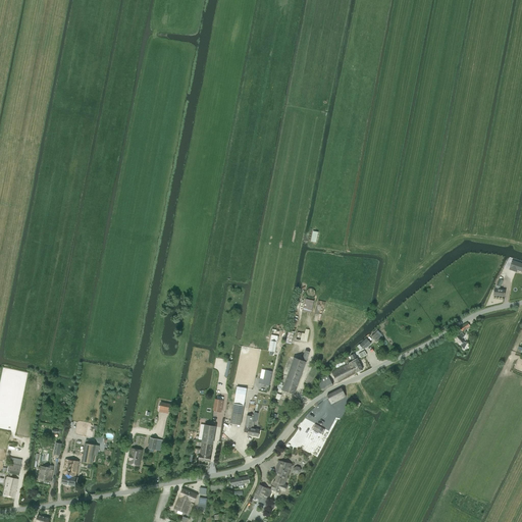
[(521,263),(512,260),(509,269),(516,272),(517,270),(521,271),(521,263)]
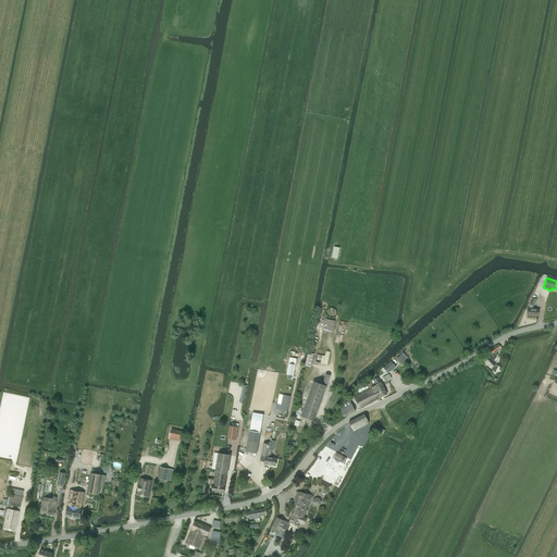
[(332,334),(335,321),(326,319),(323,332),(332,334)]
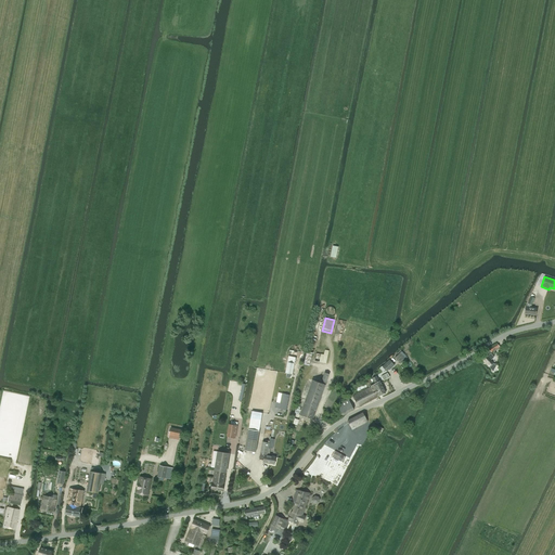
[(324,355),(317,352),(314,361),(326,363),(328,351),(324,350),(324,355)]
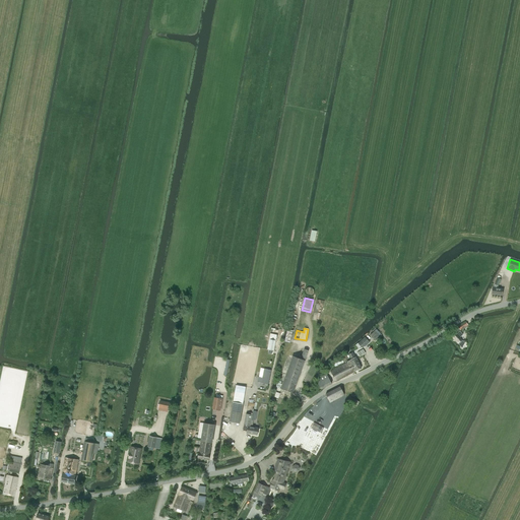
[(380,336),(378,333),(375,330),(370,335),(375,341),(380,336)]
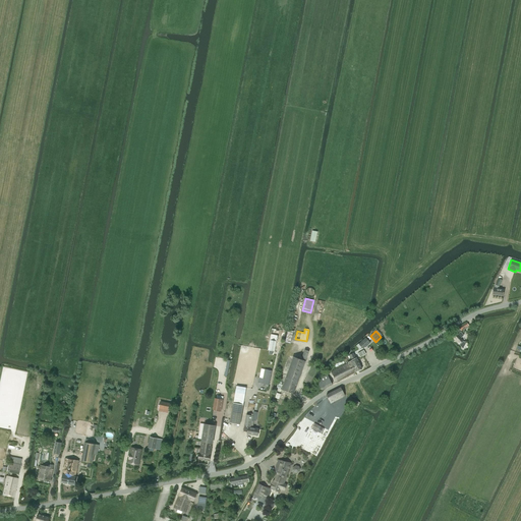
[(457,334),(453,338),(459,344),(460,344),(459,345),(463,349),(466,344),(463,341),(461,338),(464,335),(460,332),(457,335),(457,334)]
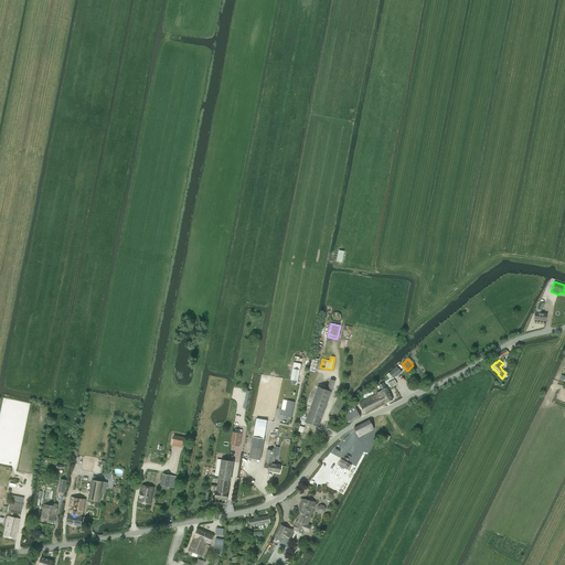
[(396,366),(390,373),(394,379),(396,376),(401,371),(396,366)]
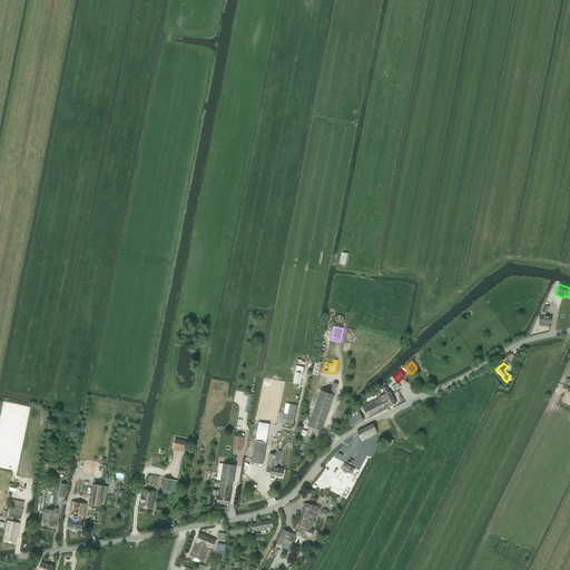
[(334,395),(337,384),(333,383),(330,393),(321,390),(308,426),(321,431),(334,395)]
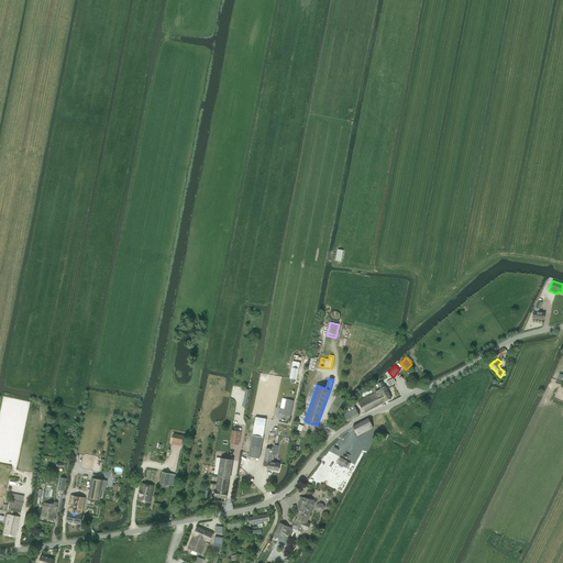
[(382,382),(377,384),(381,389),(378,390),(385,401),(387,400),(388,401),(390,400),(390,399),(392,398),(385,386),(384,386),(382,382)]
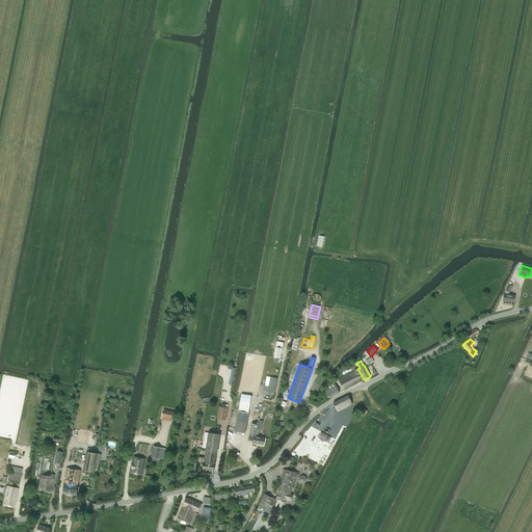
[(355,371),(339,380),(344,390),(364,379),(357,369),(354,370),(355,371)]
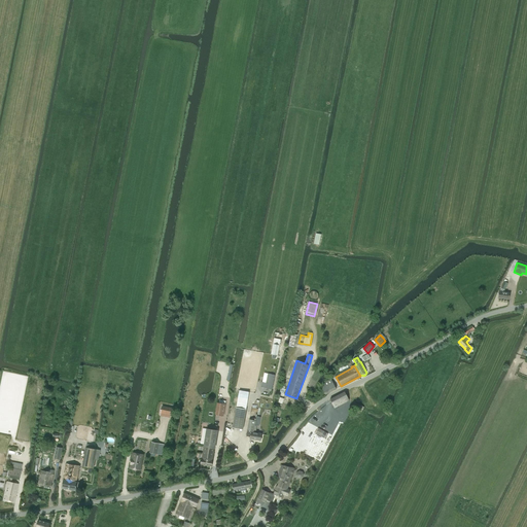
[(262,382),(261,387),(272,389),(275,376),(268,374),(266,383),(262,382)]
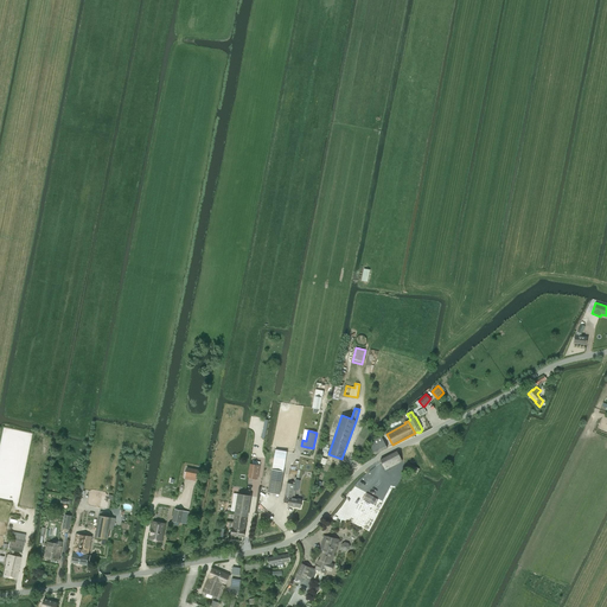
[(376,440),(371,448),(375,454),(387,448),(381,436),(376,440)]
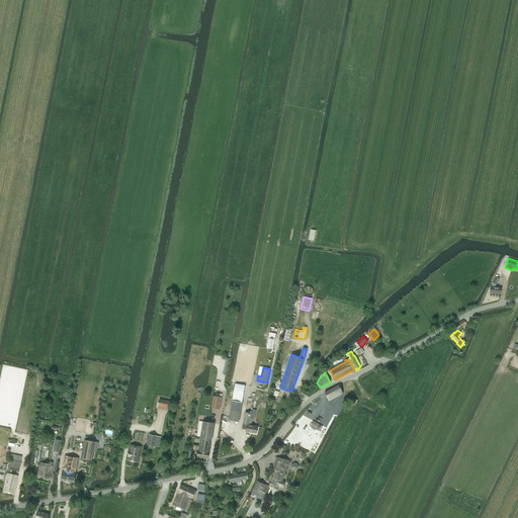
[(329,401),(343,394),(338,385),(325,393),(329,401)]
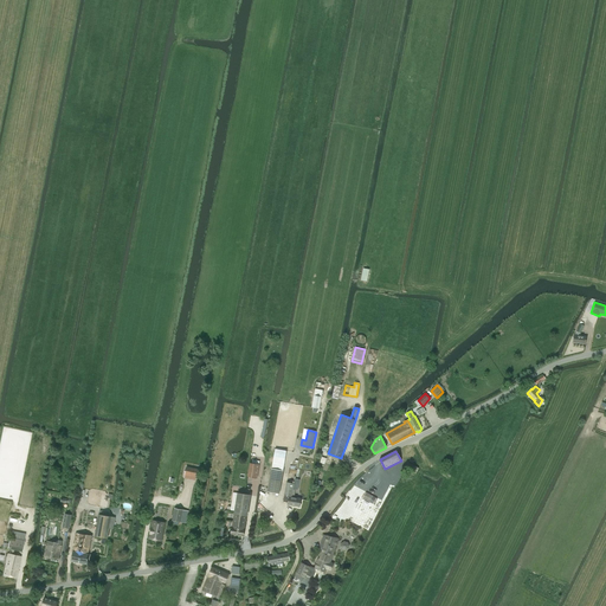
[(257,478),(259,461),(252,459),(250,474),(249,477),(257,478)]
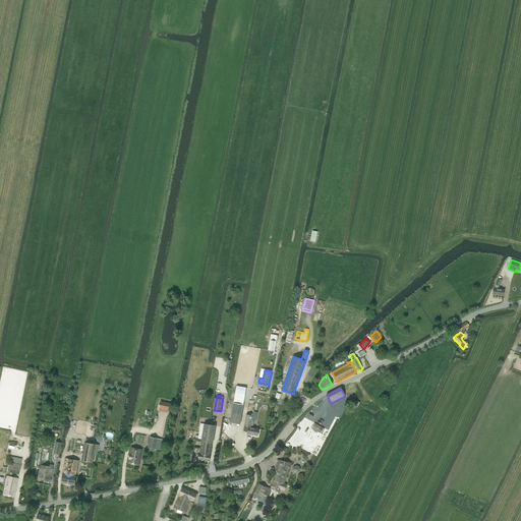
[(348,403),(357,407),(360,402),(350,398),(348,403)]
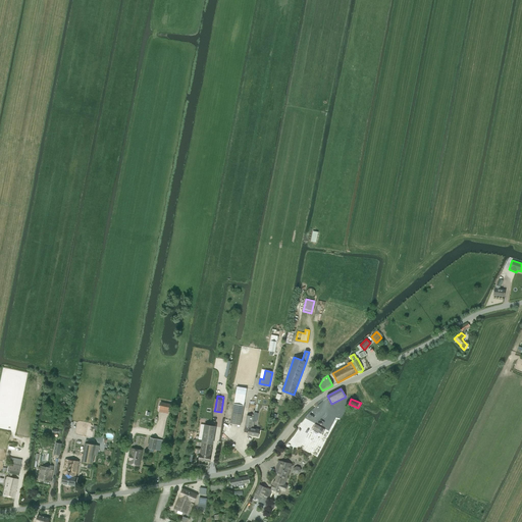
[(171,405),(160,402),(159,409),(169,411),(171,405)]
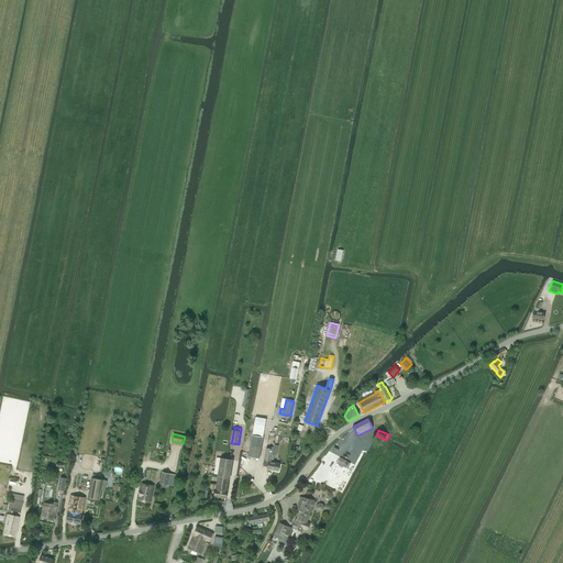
[(252,435),(249,457),(260,459),(263,438),(252,435)]
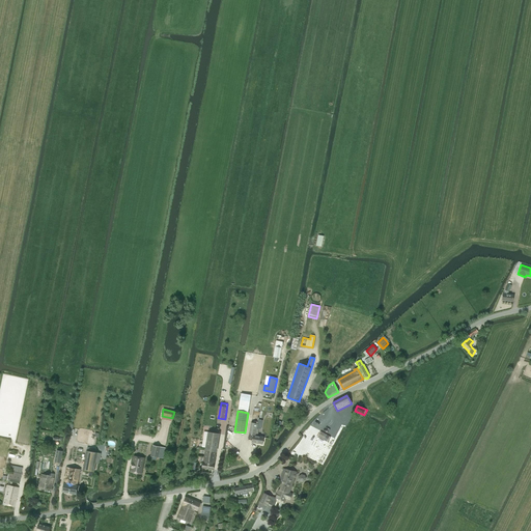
[(249,434),(248,440),(252,440),(252,442),(262,444),(263,438),(257,437),(258,429),(257,429),(256,428),(257,423),(251,422),(249,434)]
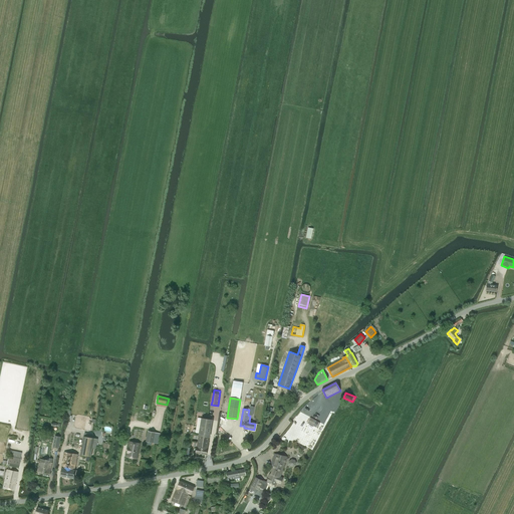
[(196,453),(206,455),(207,449),(209,438),(212,420),(202,419),(198,418),(196,433),(199,434),(197,447),(196,448),(196,453)]
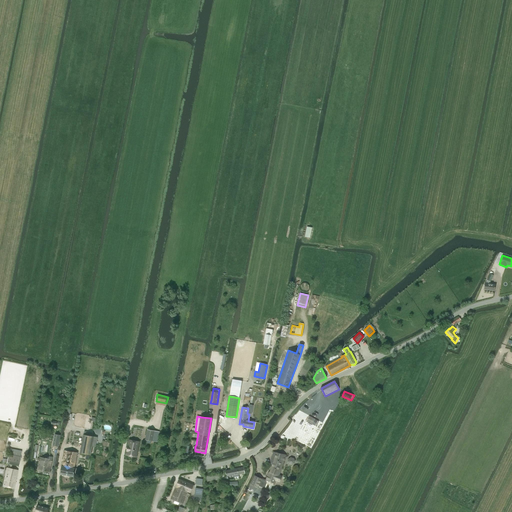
[(315,426),(318,421),(309,416),(306,421),(315,426)]
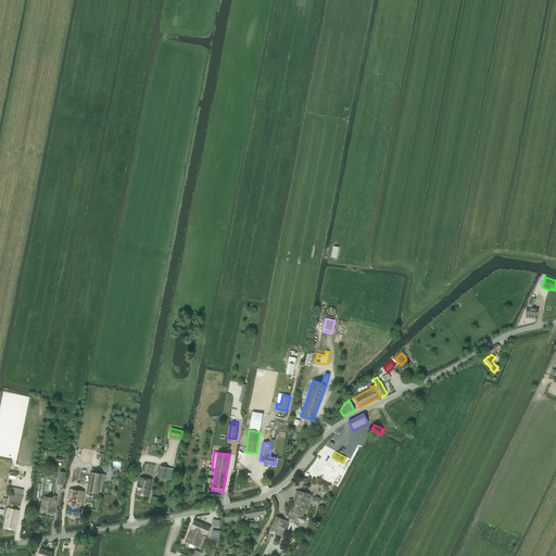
[(171,480),(173,469),(160,467),(158,478),(171,480)]
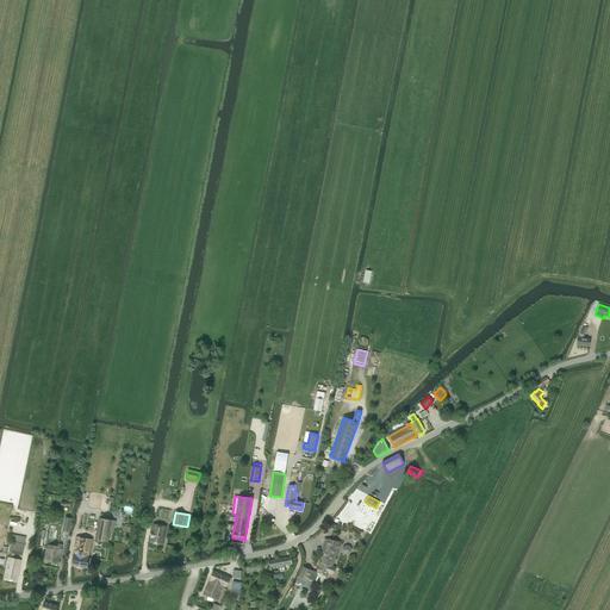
[(99,518),(95,540),(107,542),(110,531),(107,531),(110,520),(99,518)]
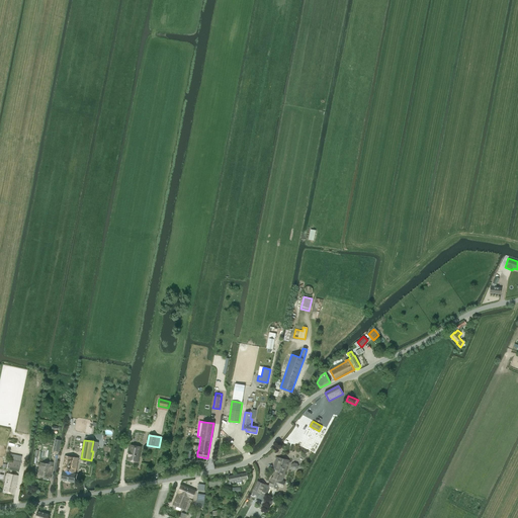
[(138,462),(141,447),(131,445),(127,460),(138,462)]
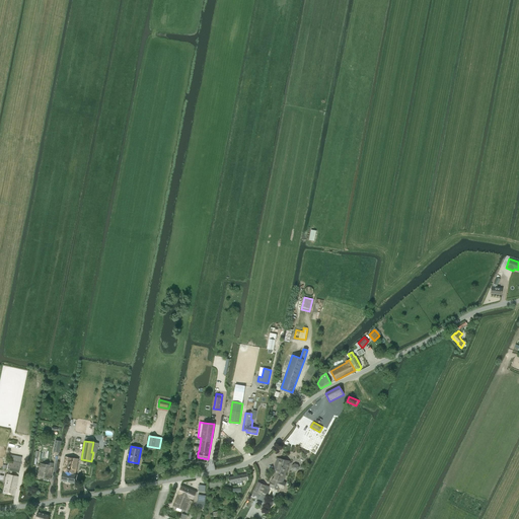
[(63,472),(75,474),(78,458),(65,456),(63,472)]
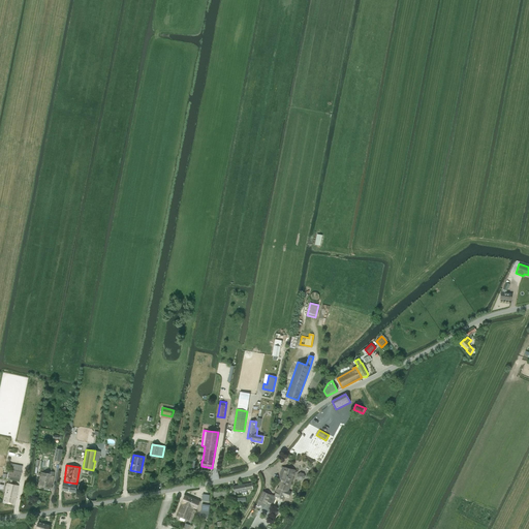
[(273,505),(276,499),(282,501),(284,496),(288,498),(291,492),(288,491),(294,470),(282,467),(280,474),(283,475),(275,496),(272,504),(273,505)]
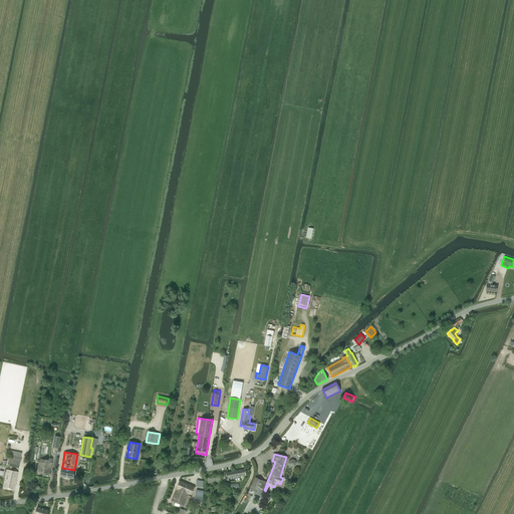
[(10,466),(9,470),(6,470),(3,488),(14,490),(18,472),(11,471),(12,466),(19,468),(20,459),(8,456),(6,465),(10,466)]
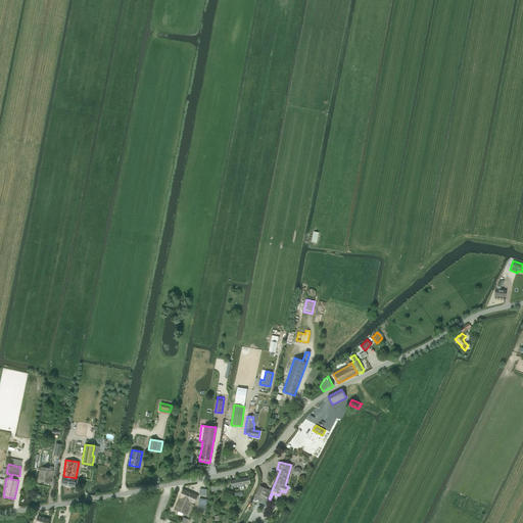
[(50,482),(54,467),(44,466),(44,467),(41,467),(40,470),(39,470),(38,480),(50,482)]
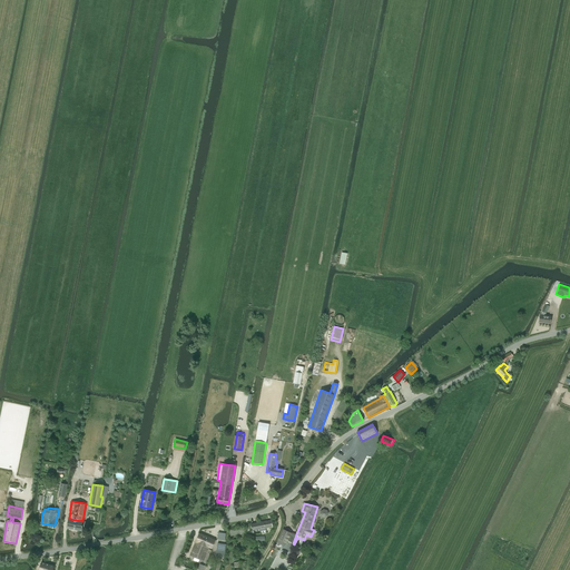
[(81,530),(82,521),(69,519),(67,528),(81,530)]
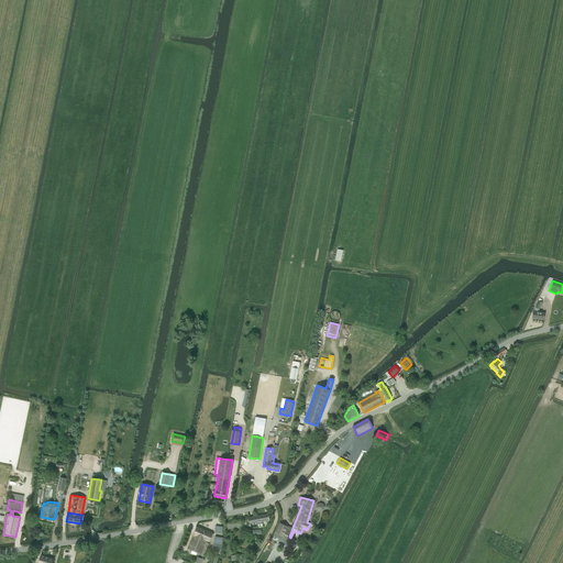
[(284,534),(289,537),(293,528),(287,527),(279,523),(275,532),(283,537),(284,534)]
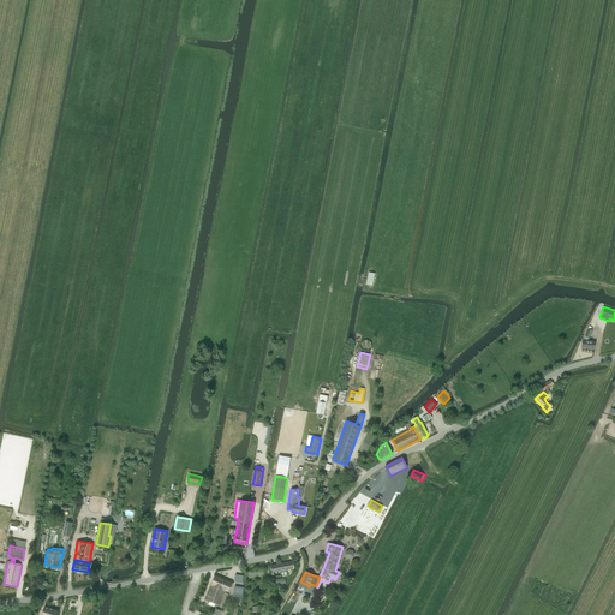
[(212,585),(225,590),(228,591),(232,583),(215,575),(213,580),(214,580),(212,585)]
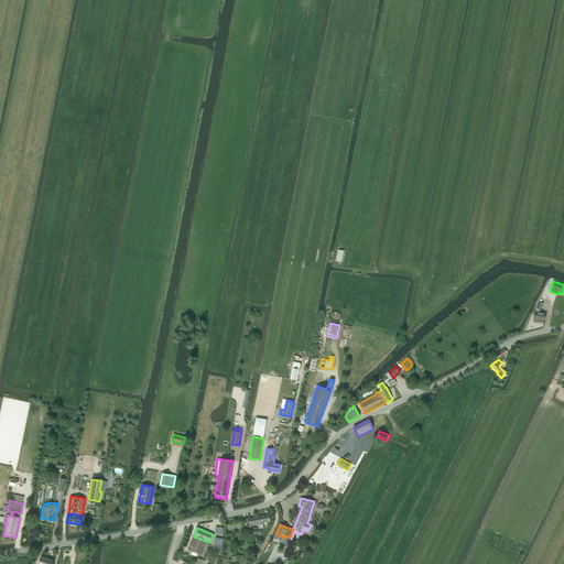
[(201,555),(206,541),(194,537),(187,550),(201,555)]
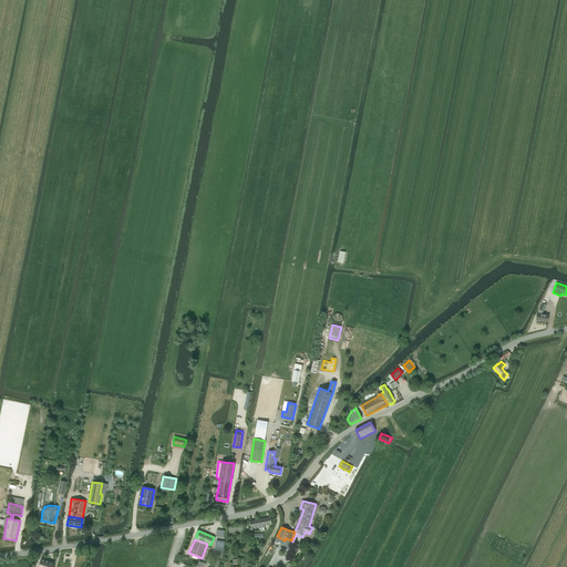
[(216,547),(215,553),(223,554),(224,548),(225,542),(217,540),(216,547)]
